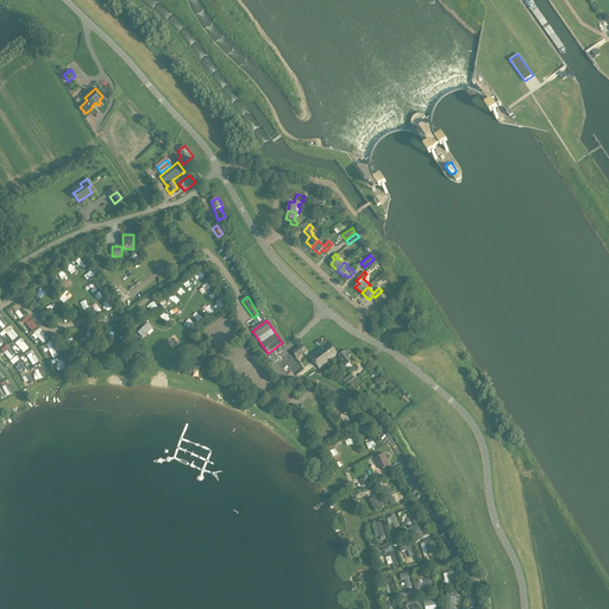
[(148,322),(138,333),(143,338),(146,333),(151,330),(152,327),(148,322)]
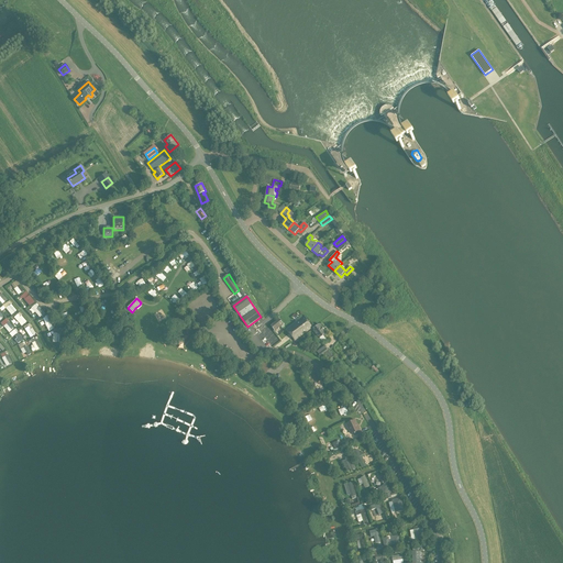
[(11,305),(7,309),(11,315),(17,311),(11,305)]
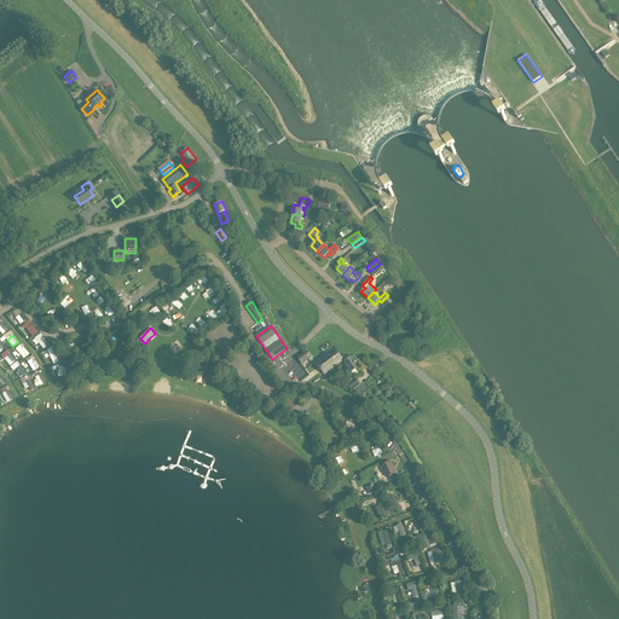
[(42,339),(39,342),(44,348),(48,345),(42,339)]
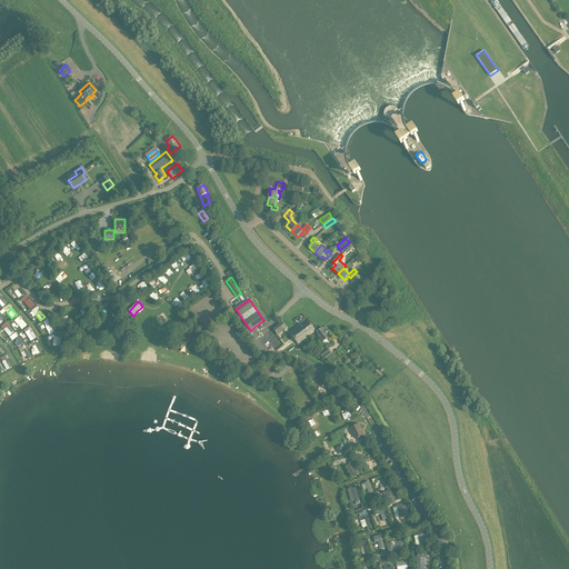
[(18,318),(15,321),(22,330),(27,326),(21,319),(20,320),(18,318)]
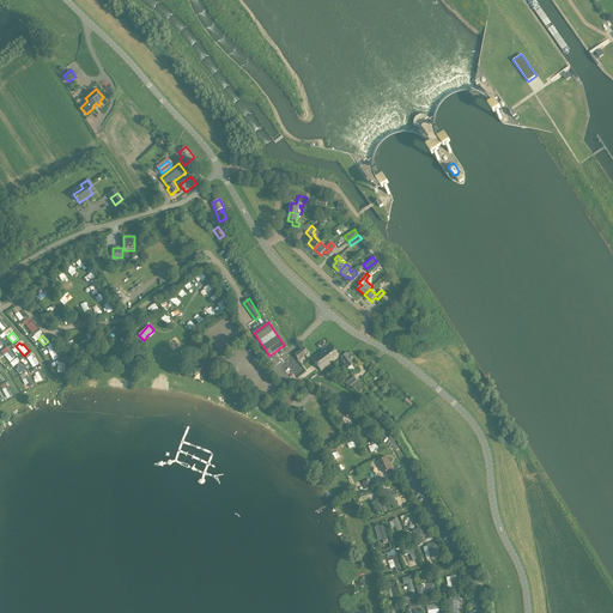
[(53,344),(47,347),(49,353),(54,360),(56,359),(59,358),(55,350),(56,350),(53,344)]
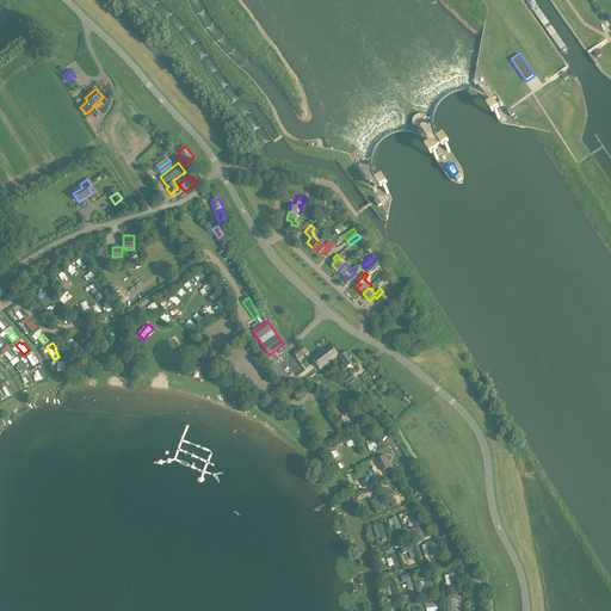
[(320,370),(339,356),(331,344),(312,358),(320,370)]
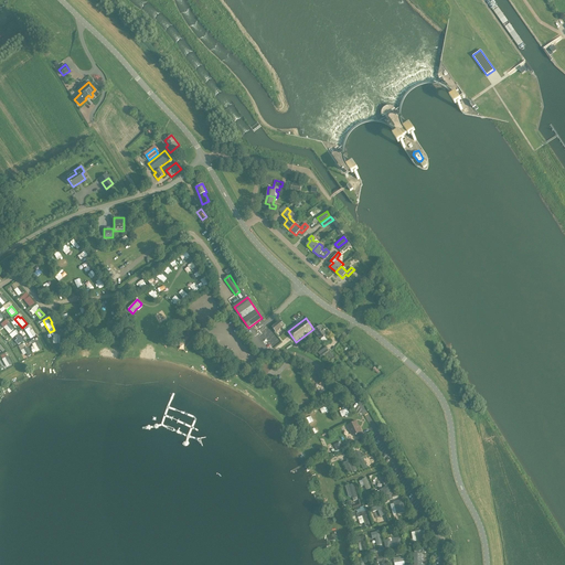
[(280,319),(272,327),(276,332),(283,328),(284,330),(286,328),(285,326),(280,319)]
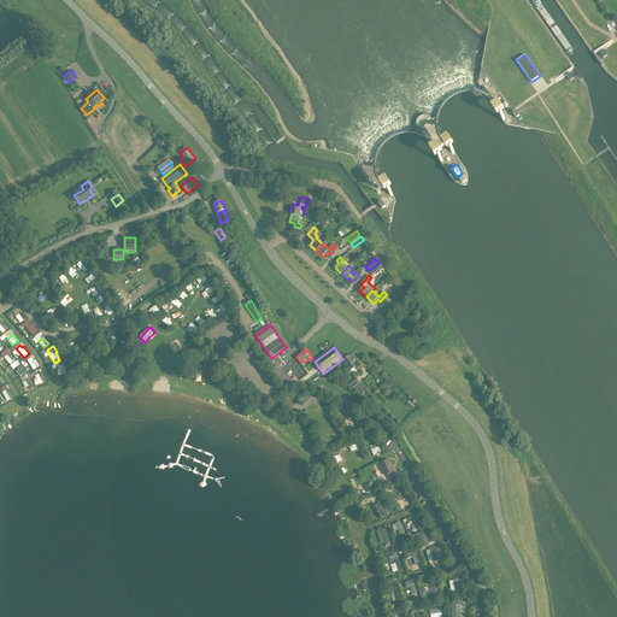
[(10,353),(5,358),(11,364),(13,362),(12,362),(15,359),(10,353)]
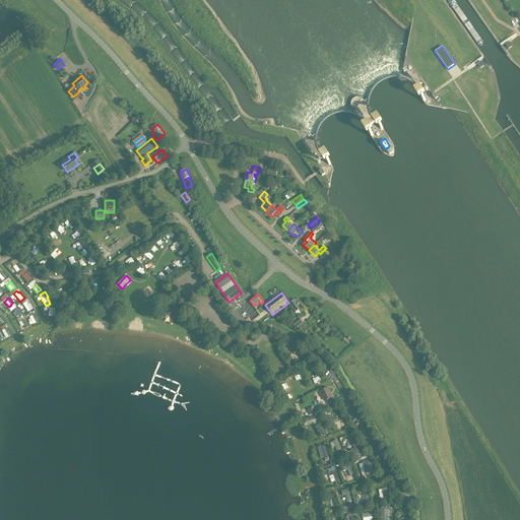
[(295,313),(302,308),(301,308),(301,307),(301,306),(300,306),(296,300),(288,305),(293,311),(290,312),(293,314),(295,312),(295,313)]
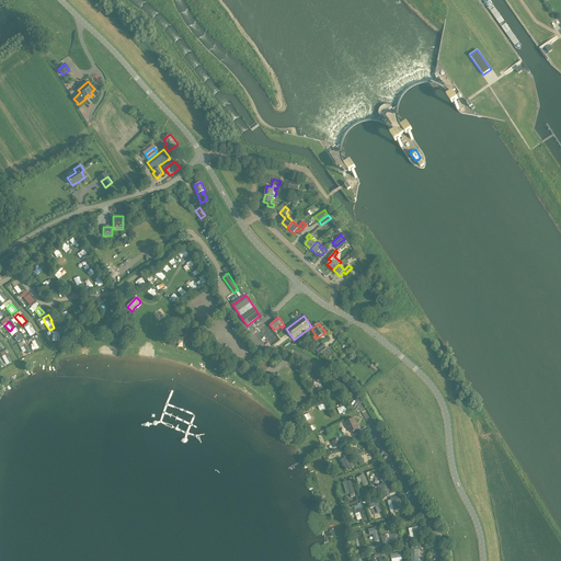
[(37,340),(32,342),(36,350),(42,346),(37,340)]
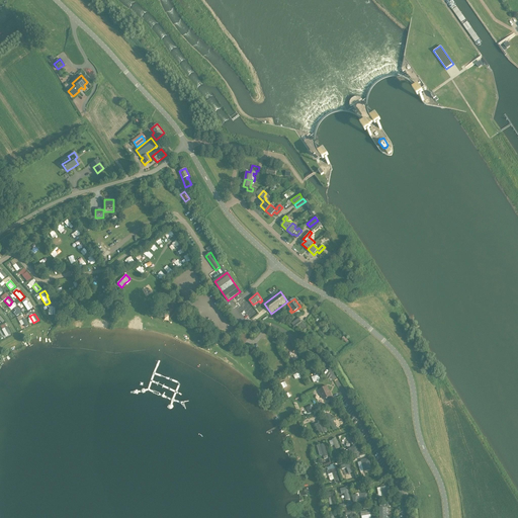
[(294,328),(301,323),(298,318),(291,323),(294,328)]
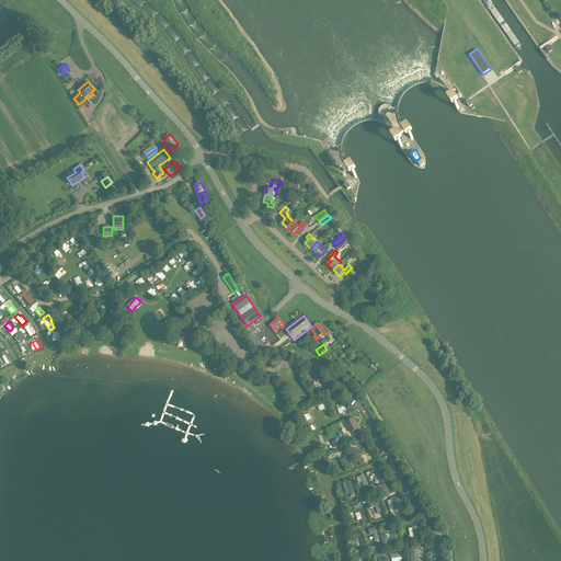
[(26,345),(21,348),(23,353),(26,351),(27,354),(31,353),(26,345)]
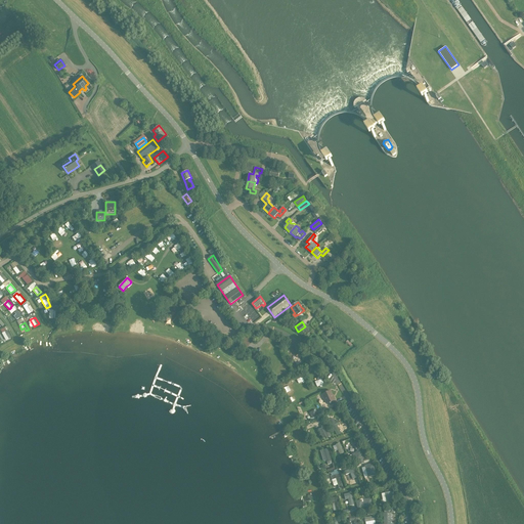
[(7,331),(2,334),(6,340),(11,338),(7,331)]
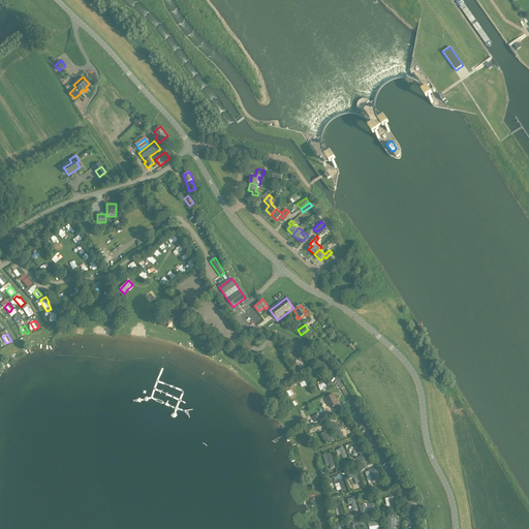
[(248,352),(255,344),(248,338),(241,346),(248,352)]
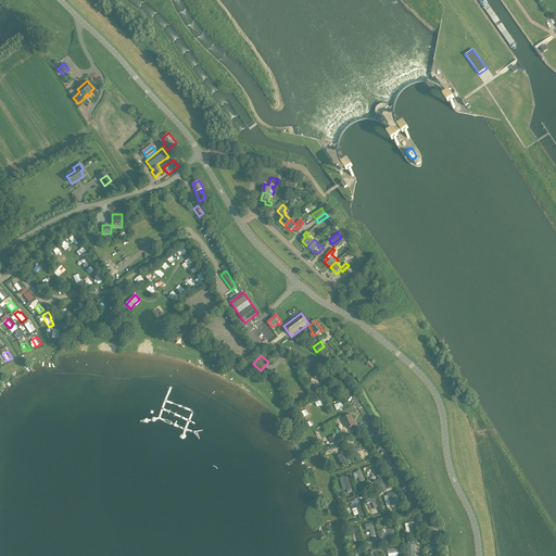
[(351,430),(356,428),(355,425),(354,421),(353,421),(350,415),(342,418),(348,428),(350,427),(351,430)]
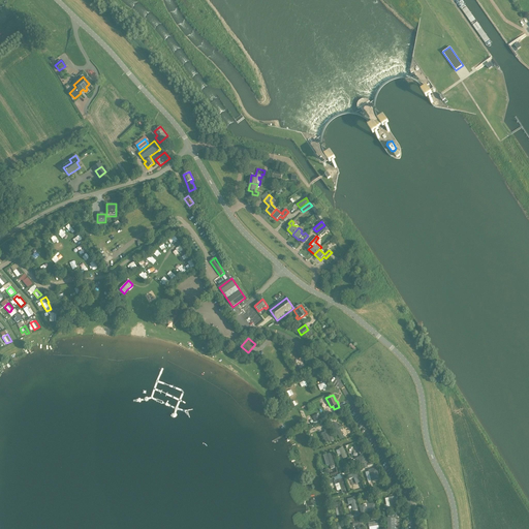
[(343,430),(341,426),(339,427),(337,423),(333,425),(340,439),(344,437),(341,431),(343,430)]
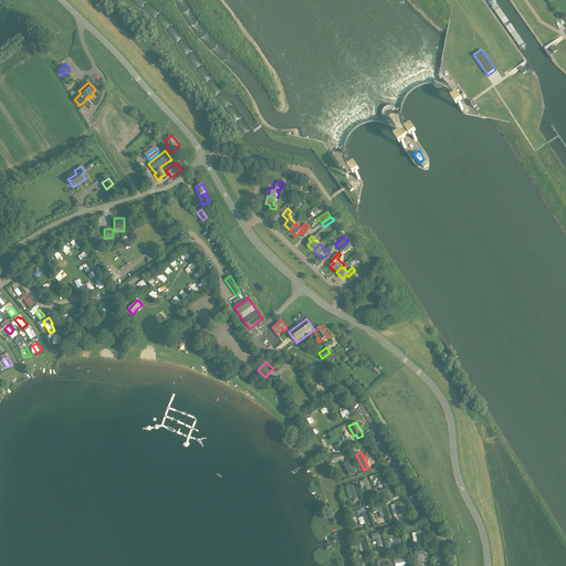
[(352,459),(347,461),(348,462),(353,472),(353,473),(357,471),(352,459)]
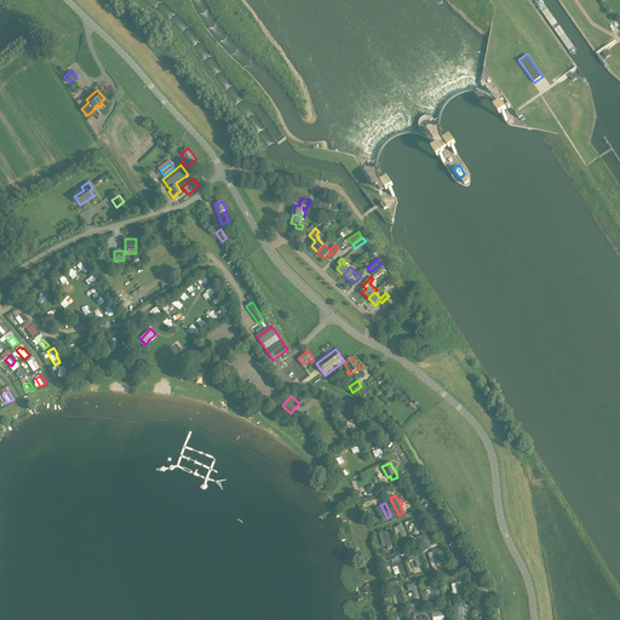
[(402,526),(394,528),(396,534),(400,533),(402,538),(407,537),(402,526)]
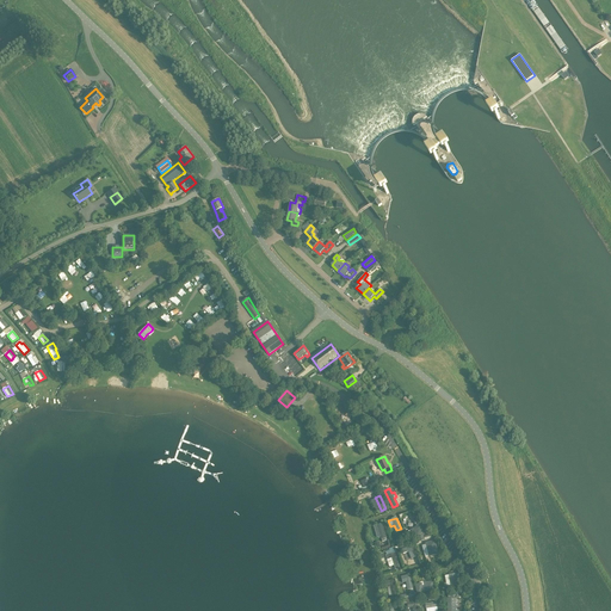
[(424,532),(418,518),(413,519),(417,526),(411,530),(414,537),(424,532)]
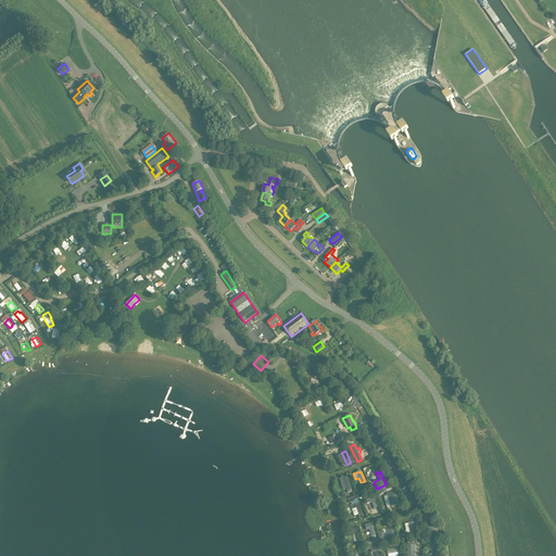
[(400,504),(396,492),(388,494),(391,507),(400,504)]
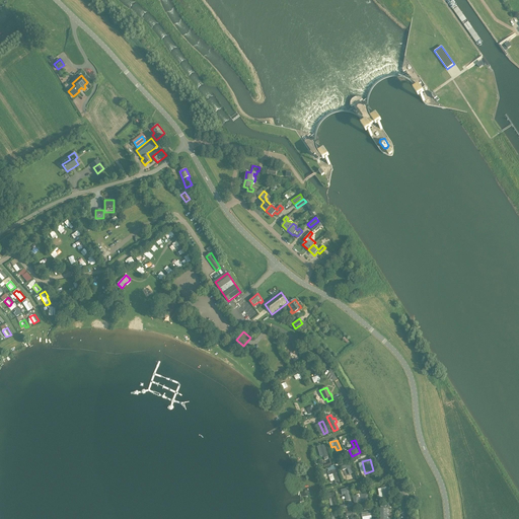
[(343,470),(348,468),(350,474),(353,473),(349,464),(342,466),(343,470)]
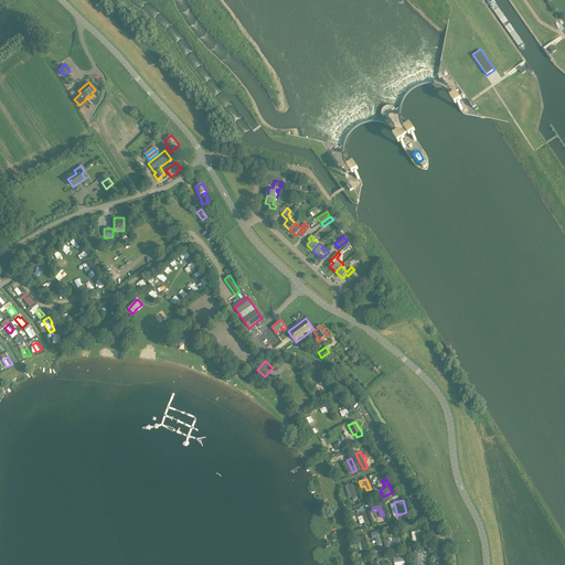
[(360,524),(365,523),(366,526),(370,525),(365,511),(358,513),(356,513),(360,524)]
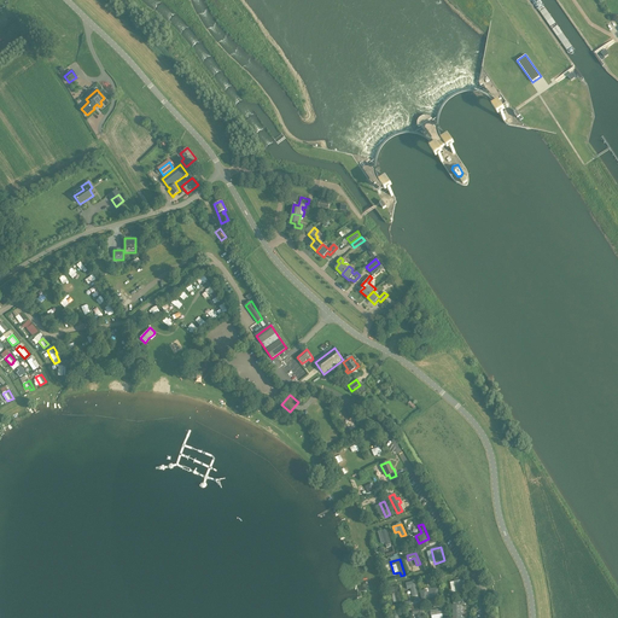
[(454,582),(450,582),(453,593),(456,593),(464,592),(462,586),(464,586),(464,584),(465,584),(465,581),(462,581),(454,582)]
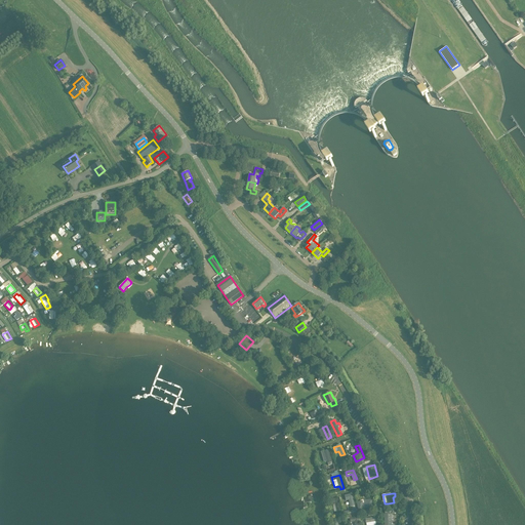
[(355,506),(353,494),(345,495),(346,500),(349,500),(351,507),(355,506)]
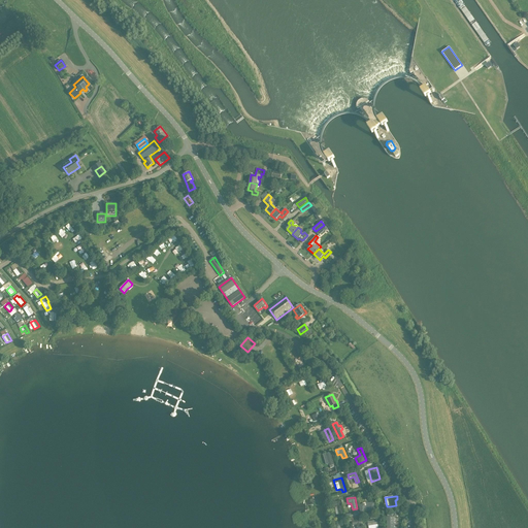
[(343,516),(340,501),(332,502),(333,506),(337,505),(339,517),(341,517),(343,516)]
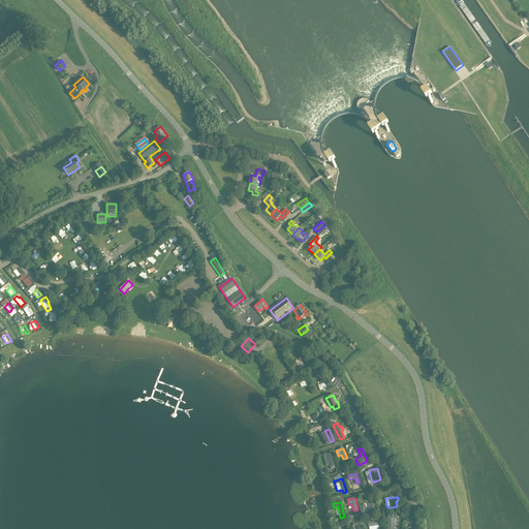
[(377,510),(375,503),(369,504),(370,507),(366,508),(366,505),(360,506),(362,514),(377,510)]
